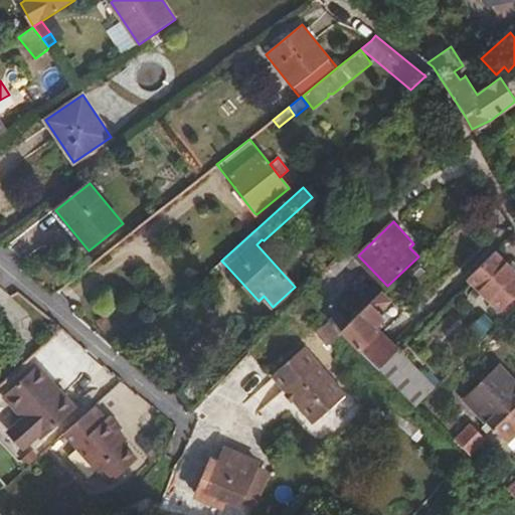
[(514,269),(495,250),(467,280),(500,312),(514,297),(514,269)]
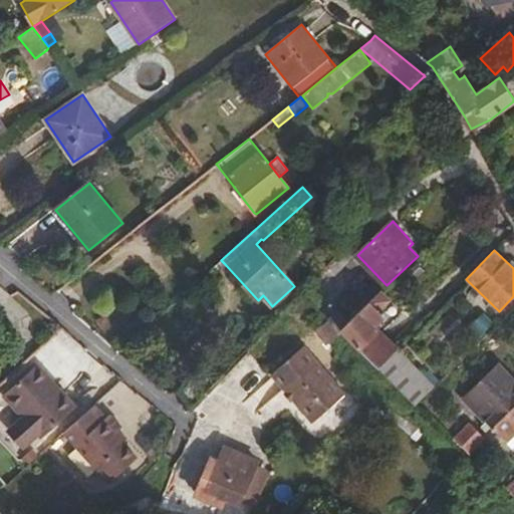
[(310,284),(321,294),(329,285),(318,276),(310,284)]
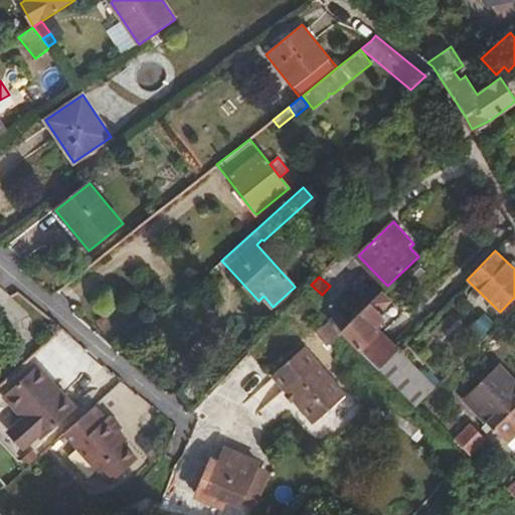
[(306,289),(326,308),(328,301),(322,295),(311,285),(306,289)]
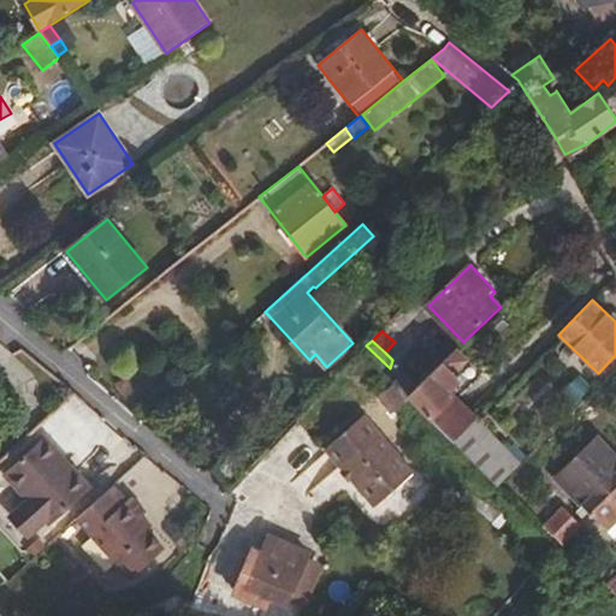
[(366,345),(360,351),(385,374),(390,368),(366,345)]
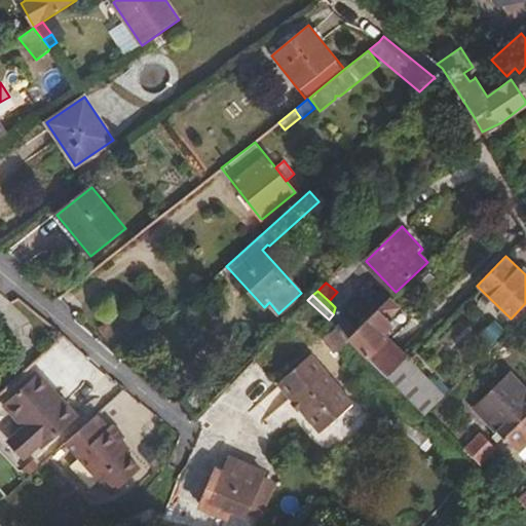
[(351,334),(347,338),(369,360),(387,378),(407,357),(408,357),(385,335),(396,325),(388,320),(401,308),(389,298),(357,329),(351,334)]
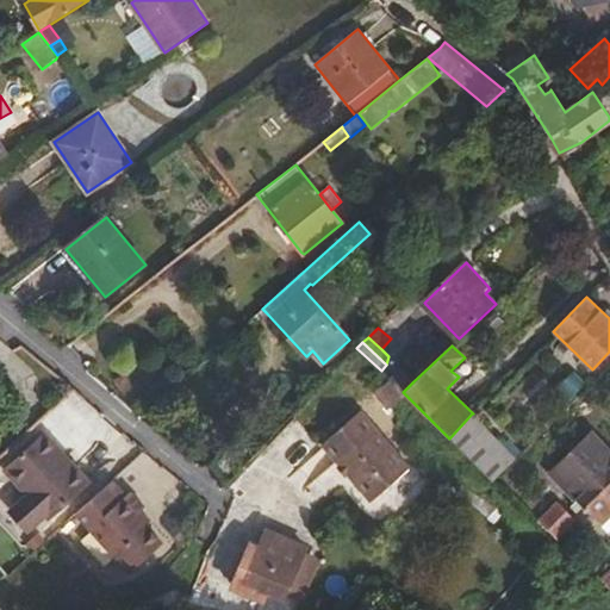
[(393,374),(408,387),(414,381),(398,368),(393,374)]
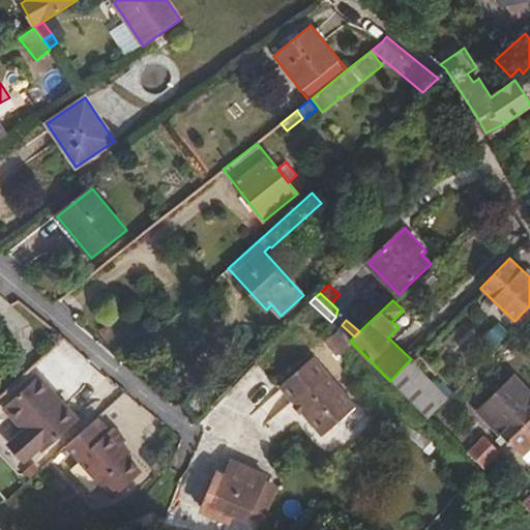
[(342,325),(339,329),(350,341),(354,336),(342,325)]
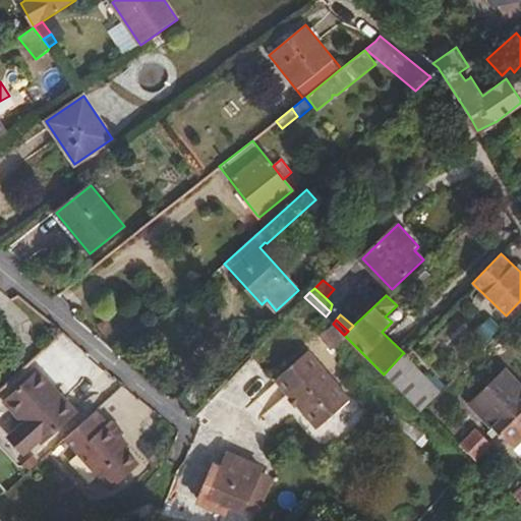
[(332,326),(320,336),(332,350),(343,340),(332,326)]
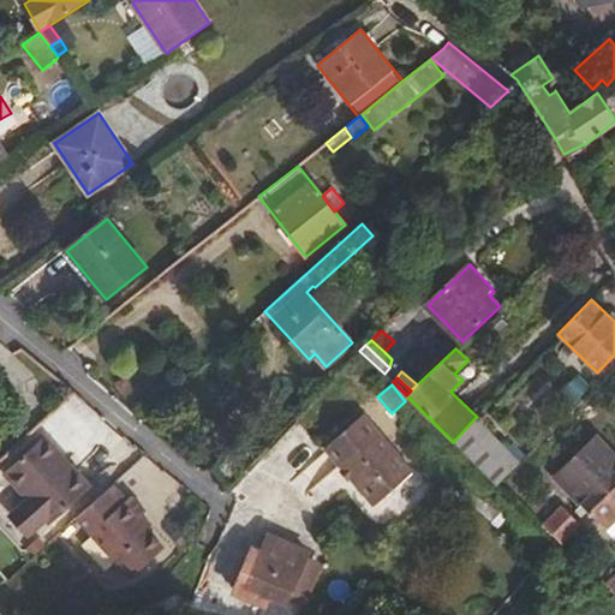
[(364,415),(324,449),(374,507),(415,472),(364,415)]
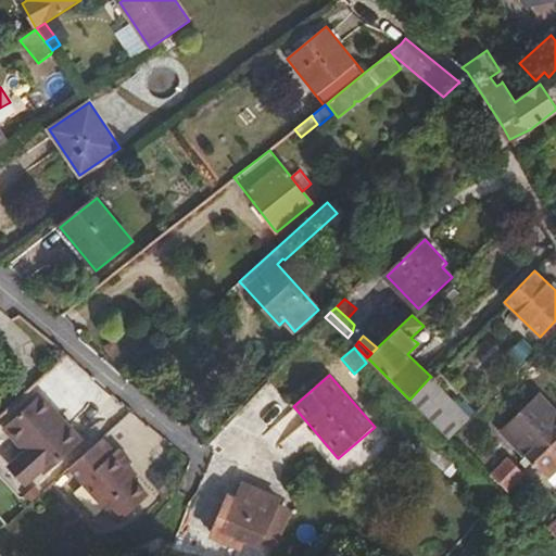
[(430,377),(409,400),(447,438),(470,417),(430,377)]
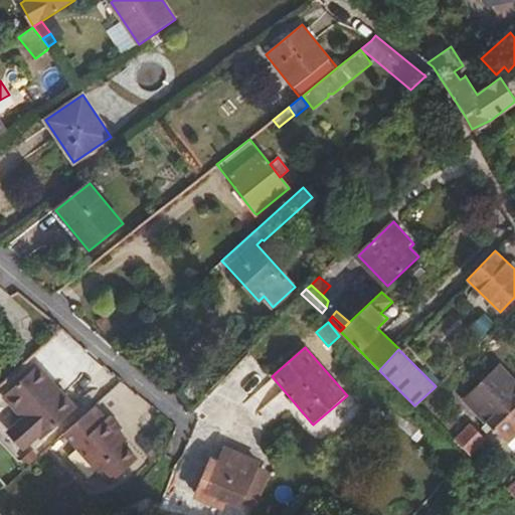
[(39,365),(3,397),(22,417),(6,432),(23,452),(39,437),(41,439),(75,407),(39,365)]
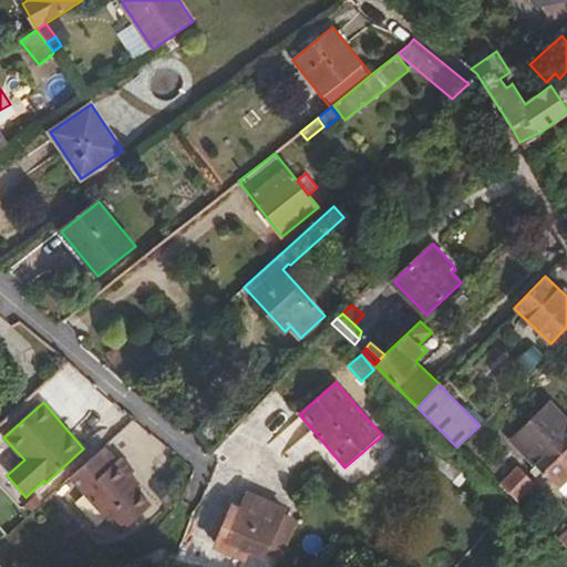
[(566,419),(550,402),(511,440),(534,465),(529,471),(536,476),(542,471),(558,488),(566,478),(566,419)]
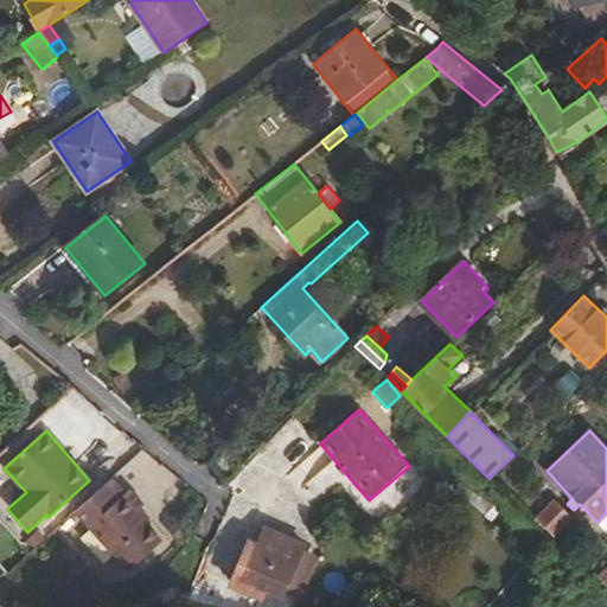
[(126,492),(113,477),(75,511),(129,572),(163,542),(146,524),(142,521),(136,512),(141,508),(145,504),(129,489),(126,492)]
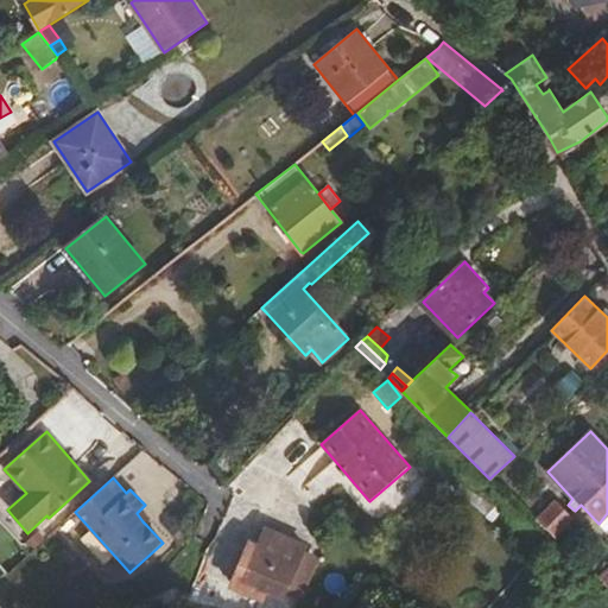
[(557,500),(540,517),(540,523),(551,534),(557,534),(574,518),(557,500)]
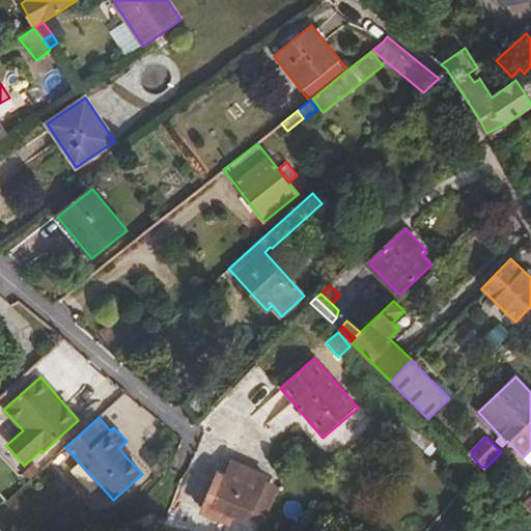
[(425,442),(418,449),(436,468),(443,462),(425,442)]
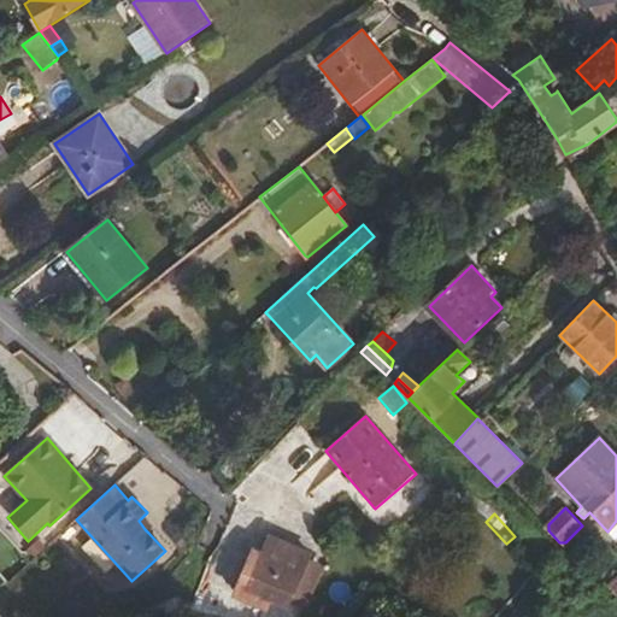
[(154,527),(144,516),(139,521),(145,529),(148,533),(154,527)]
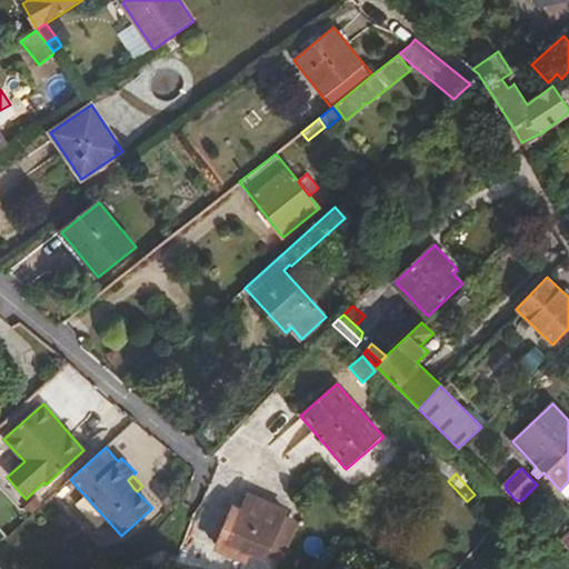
[(286,511),(249,496),(242,511),(236,508),(230,518),(227,529),(226,530),(218,547),(237,556),(240,549),(265,560),(266,557),(283,515),(286,511)]
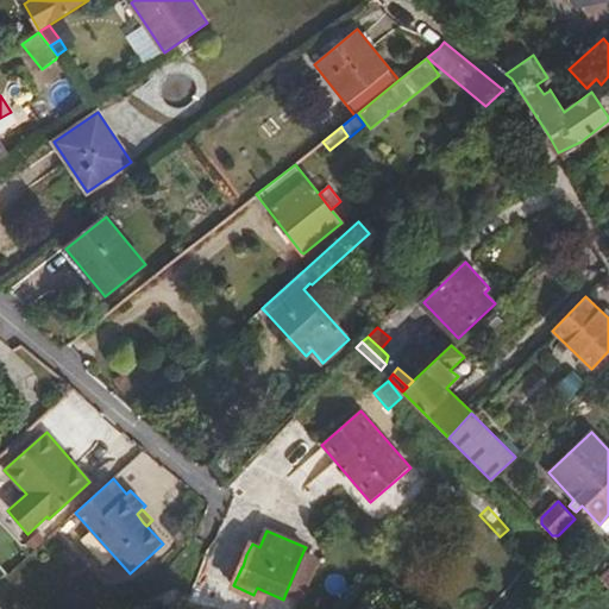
[(303,551),(284,596),(301,603),(321,558),(303,551)]
